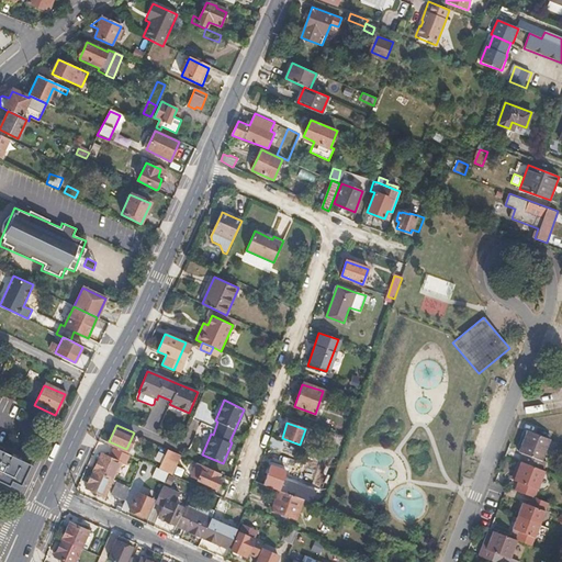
[(542,460),(550,440),(527,430),(519,451),(523,452),(519,461),(521,462),(543,471),(547,462),(542,460)]
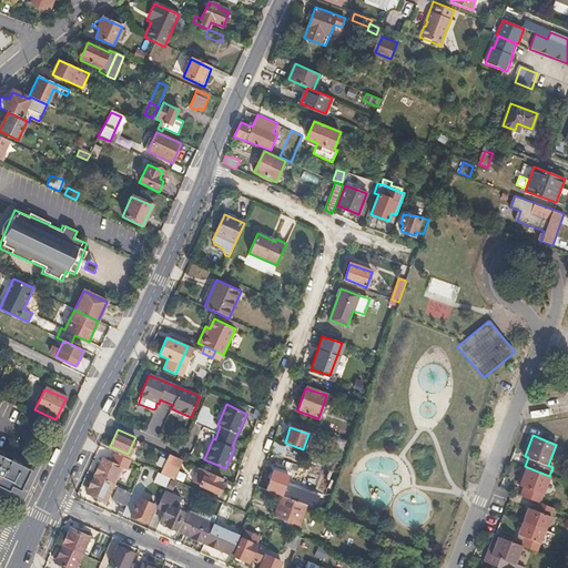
[(345,450),(348,442),(334,436),(331,445),(345,450)]
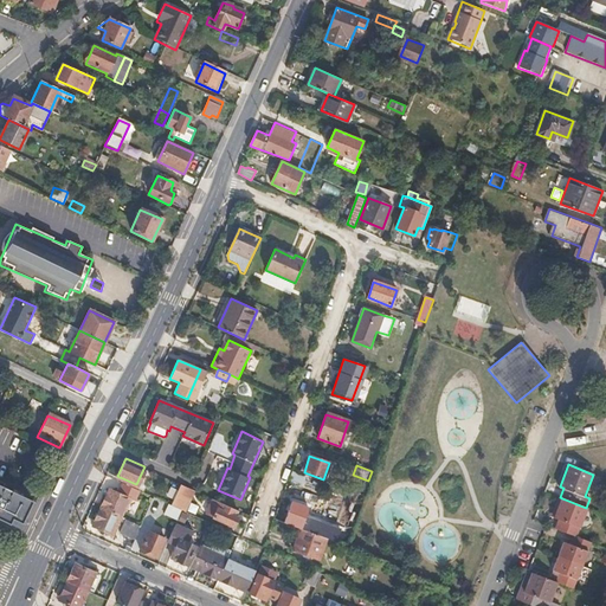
[(320,488),(322,482),(307,476),(303,483),(320,488)]
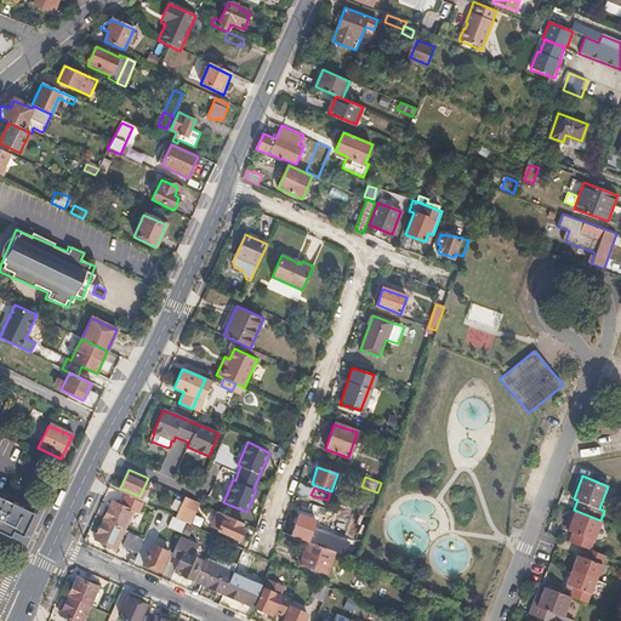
[(124,530),(134,507),(138,508),(142,501),(125,494),(121,502),(115,500),(114,503),(110,501),(102,520),(124,530)]
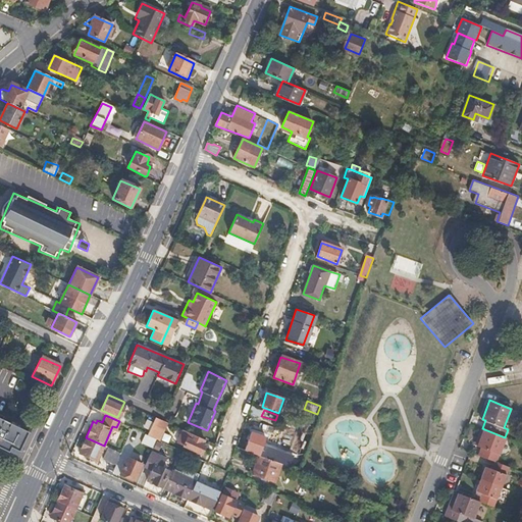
[(158,439),(167,422),(155,416),(147,434),(156,438),(158,439)]
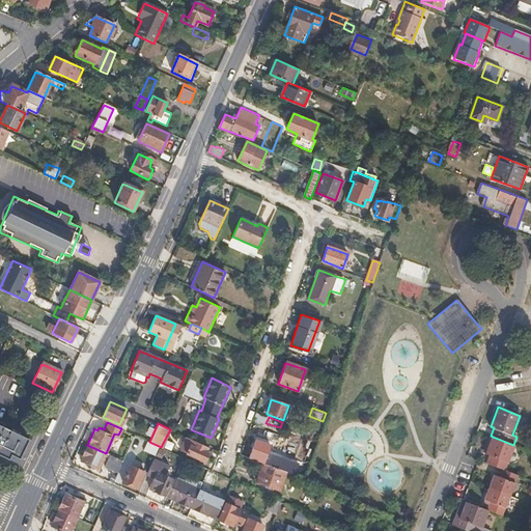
[(28,442),(0,427),(0,456),(7,460),(17,466),(28,442)]
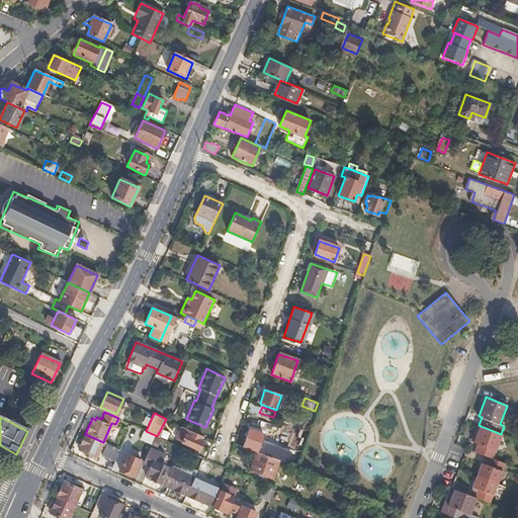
[(200,440),(202,435),(181,426),(176,438),(200,448),(202,441),(200,440)]
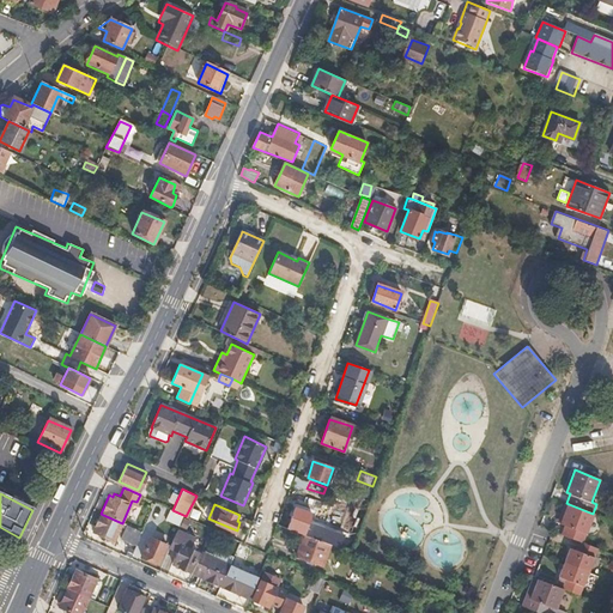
[(584,544),(595,514),(593,514),(569,504),(562,523),(565,526),(562,535),(581,542),(584,544)]
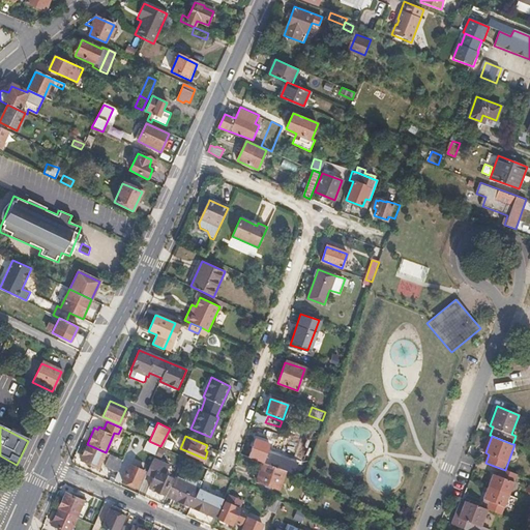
[(299,464),(268,453),(271,445),(256,440),(249,457),(263,462),(262,464),(286,472),(295,475),(299,464)]
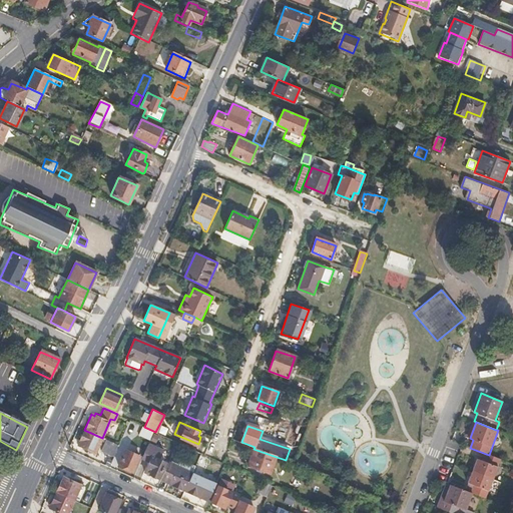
[(119,445),(102,438),(84,430),(78,445),(95,452),(98,444),(103,446),(101,451),(114,456),(119,445)]
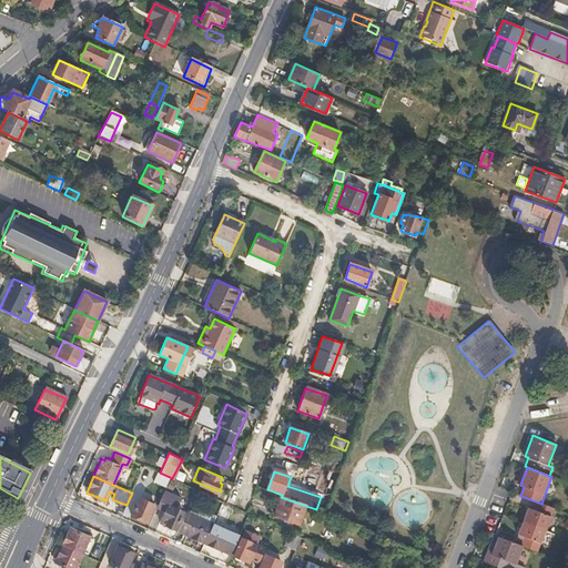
[(181,498),(173,495),(179,482),(172,478),(170,477),(158,506),(165,509),(160,523),(166,525),(168,529),(172,530),(174,528),(175,529),(182,513),(175,509),(181,498)]
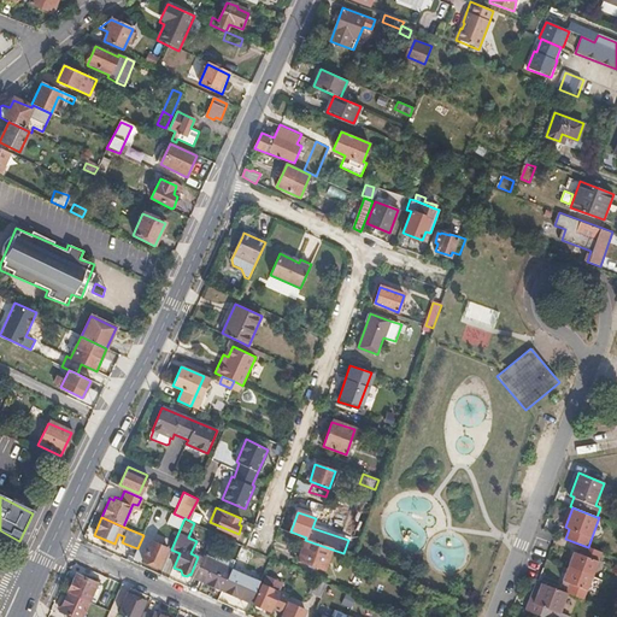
[(327,569),(333,550),(305,540),(299,558),(327,569)]
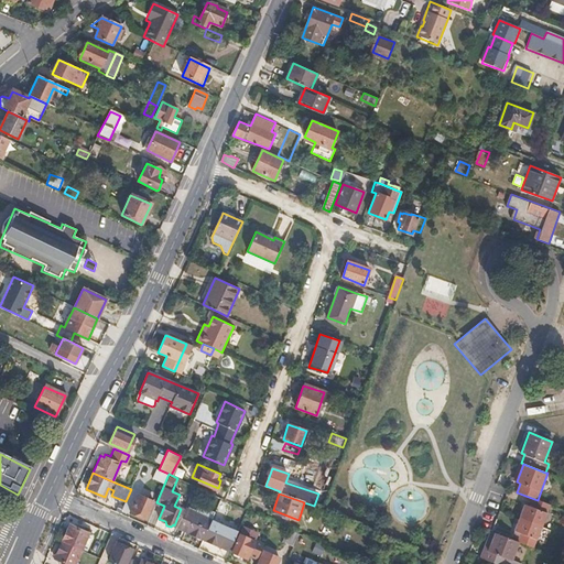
[(147,519),(153,501),(138,495),(130,512),(147,519)]
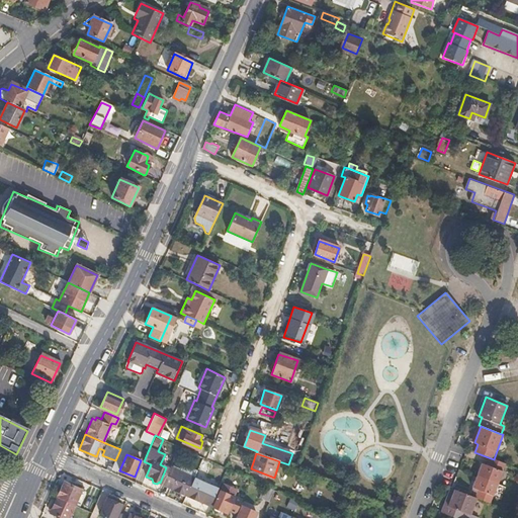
[(498,484),(506,464),(494,459),(491,458),(488,465),(483,463),(478,476),(498,484)]
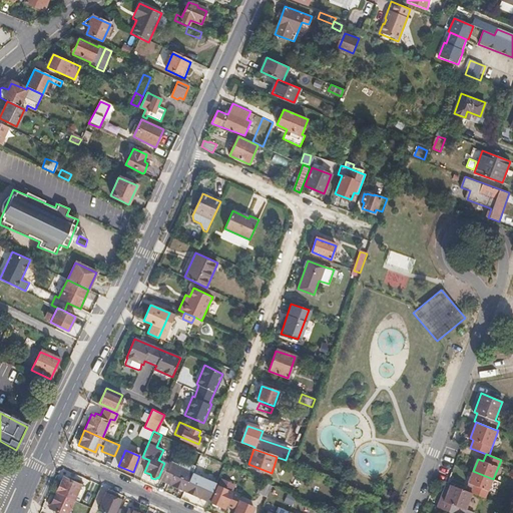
[(208,501),(216,483),(191,473),(194,465),(179,459),(176,466),(168,462),(160,480),(182,490),(208,501)]
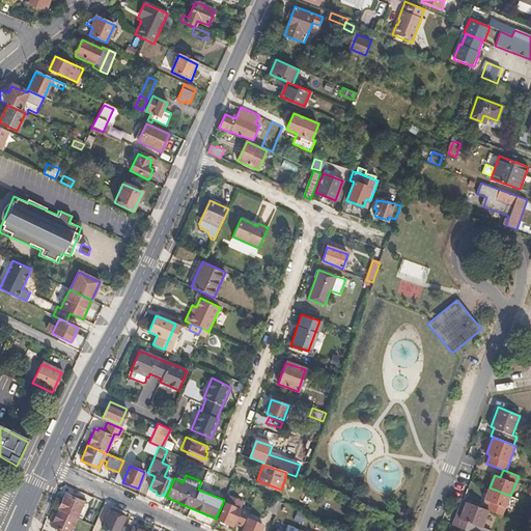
[(503,516),(510,496),(490,487),(485,500),(491,502),(487,510),(488,511),(503,516)]
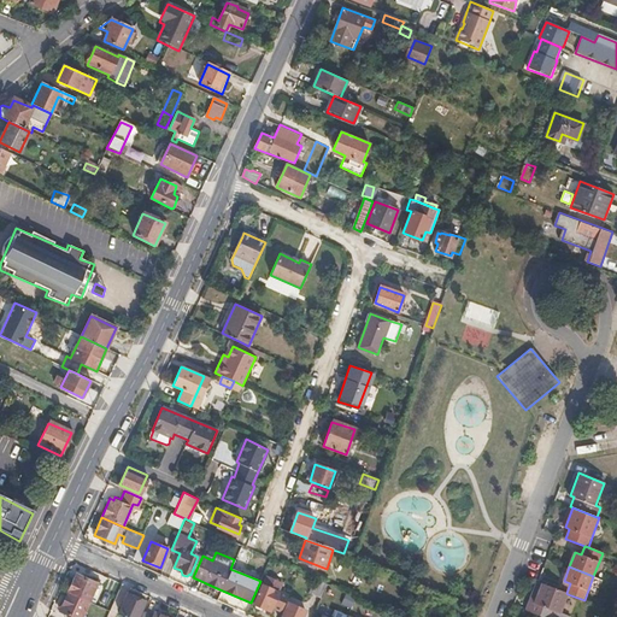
[(89,600),(97,582),(76,574),(69,592),(89,600)]
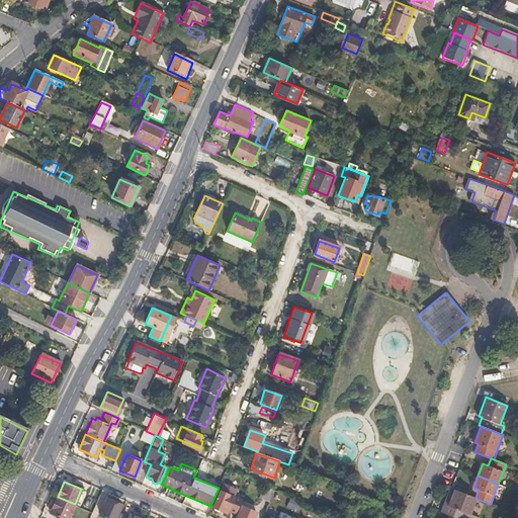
[(236,512),(242,499),(235,496),(237,490),(224,484),(212,508),(214,509),(214,512),(219,513),(221,512),(227,514),(229,509),(236,512)]
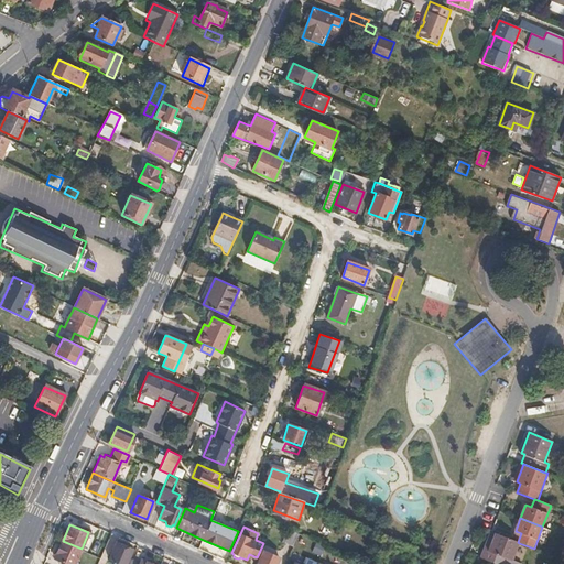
[(293,546),(299,533),(286,528),(281,541),(293,546)]
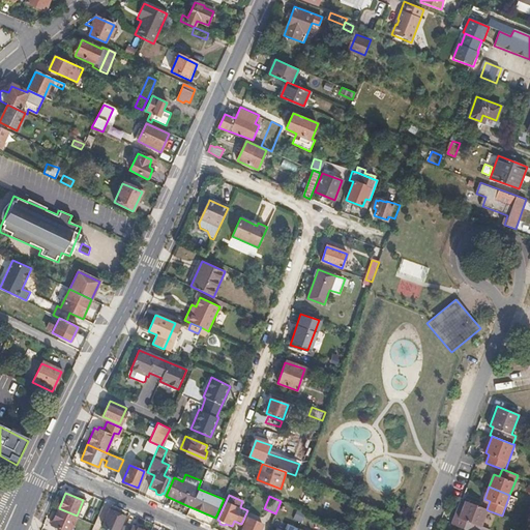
[(490,529),(481,527),(488,510),(487,509),(465,501),(460,518),(454,517),(451,524),(466,529),(490,529)]
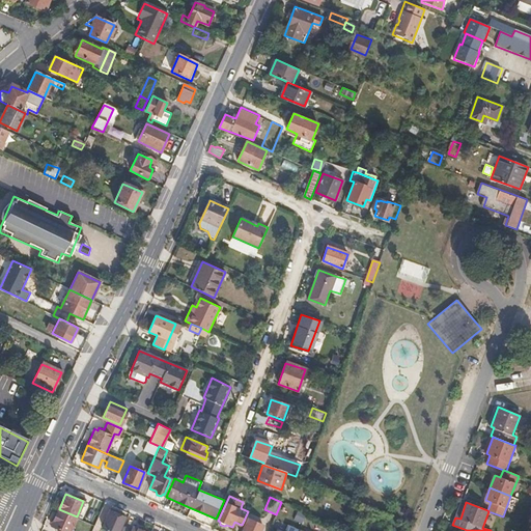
[(63,530),(70,530),(77,516),(59,509),(55,518),(52,526),(63,530)]
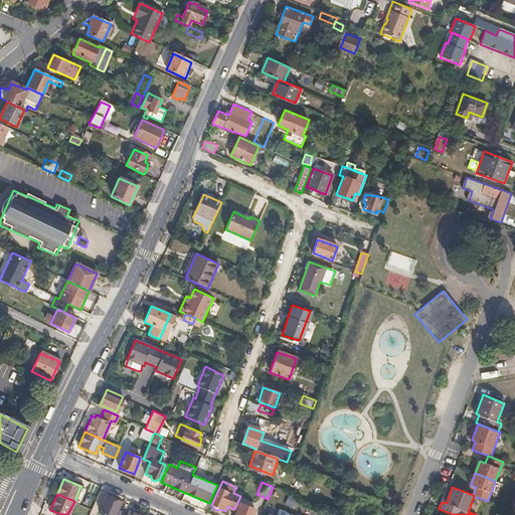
[(108,514),(114,514),(121,502),(106,495),(99,511),(108,514)]
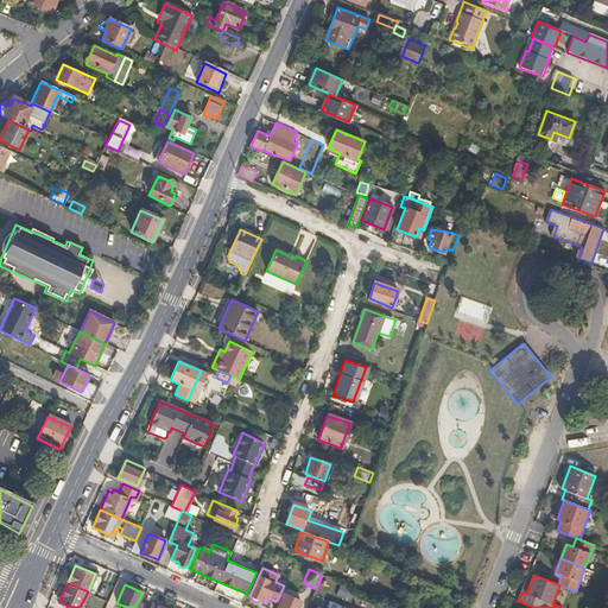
[(348,596),(352,588),(343,584),(340,593),(348,596)]
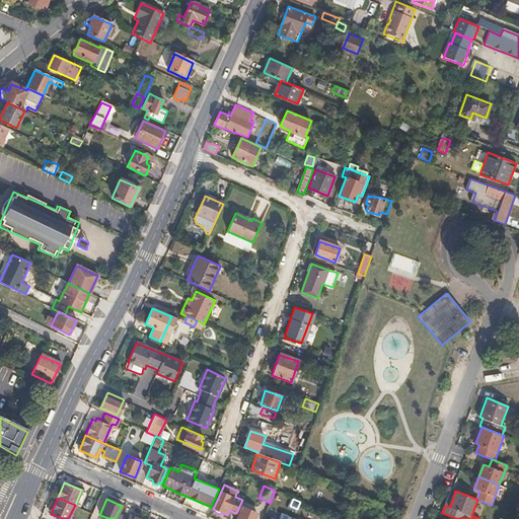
[(254,518),(257,514),(242,508),(237,518),(254,518)]
